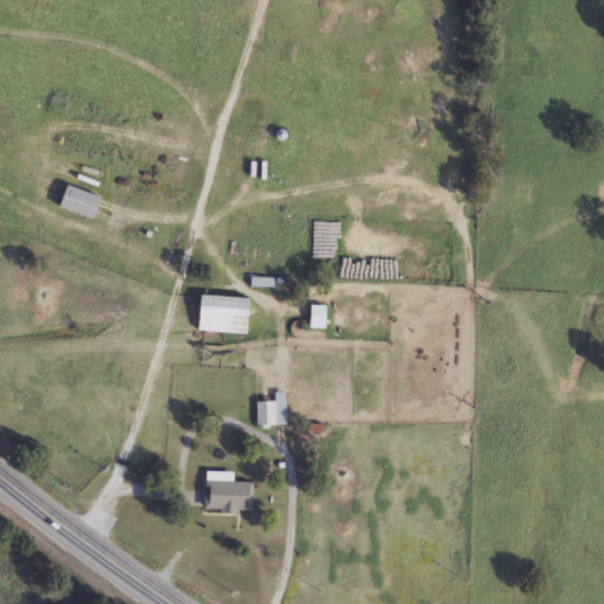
[(59,207),(68,185),(101,197),(93,220),(59,207)]
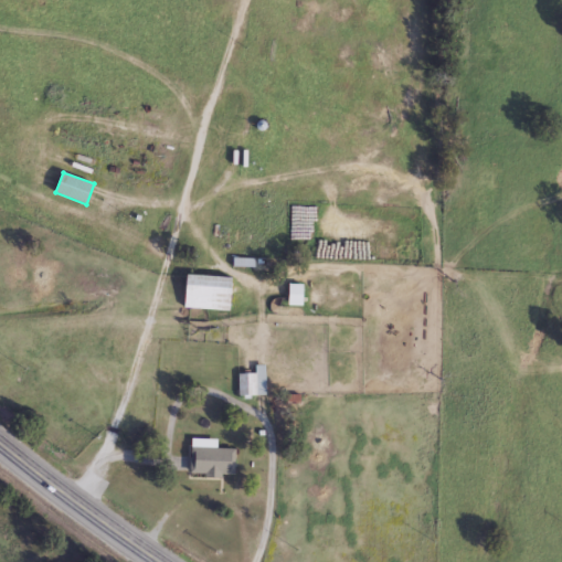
[(230,310),(184,308),(187,274),(232,277),(230,310)]
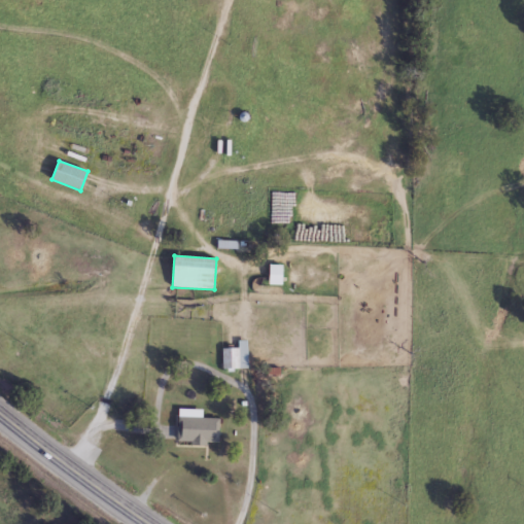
[(270,284),(270,265),(282,265),(282,284),(270,284)]
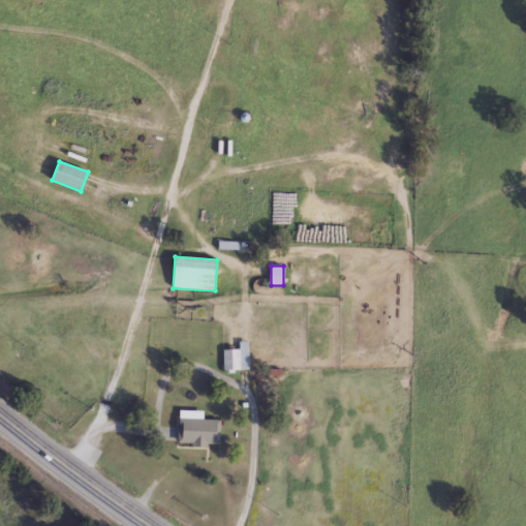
[(240,371),(223,371),(223,349),(240,349),(240,371)]
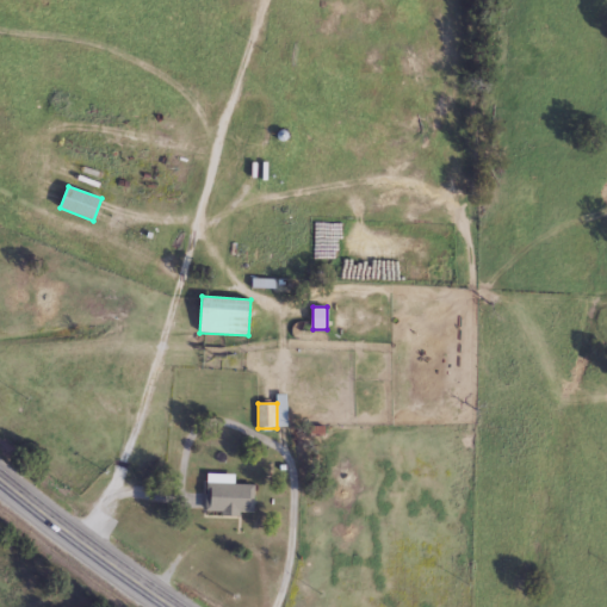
[(235,475),(235,484),(255,485),(254,514),(206,513),(206,474),(235,475)]
